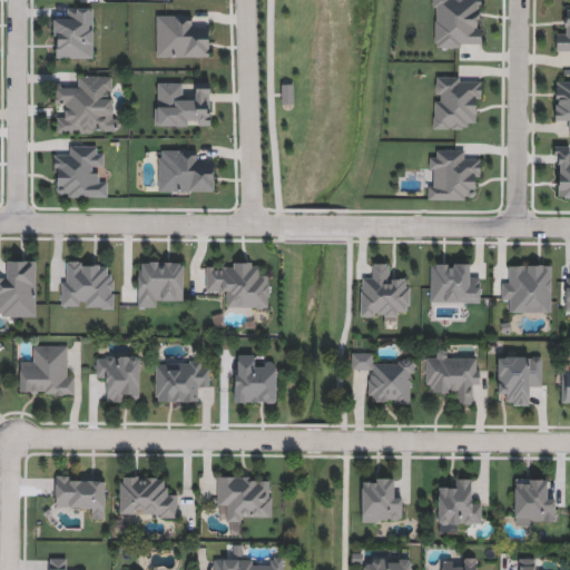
[(433,0),(482,0),(482,47),(433,47),(433,0)]
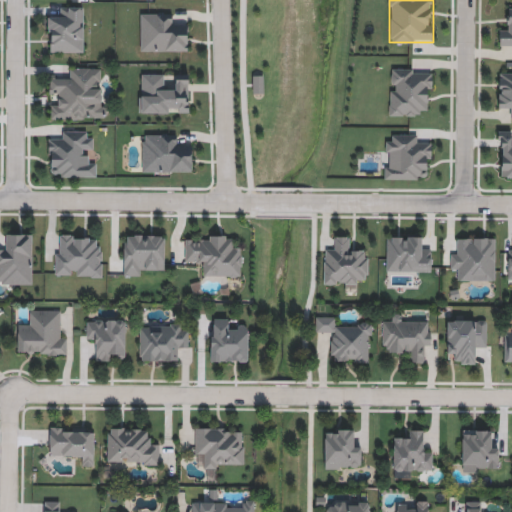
[(511,1),(511,48),(499,48),(499,29),(508,29),(508,1),(511,1)]
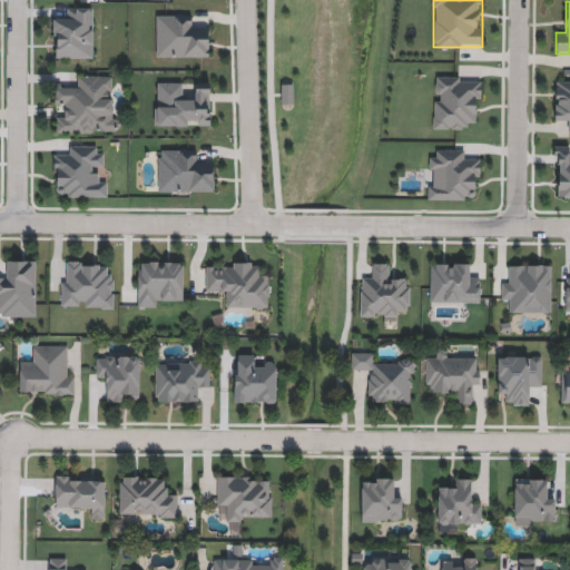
[(95,58),(55,58),(55,18),(65,18),(65,7),(95,7),(95,58)]
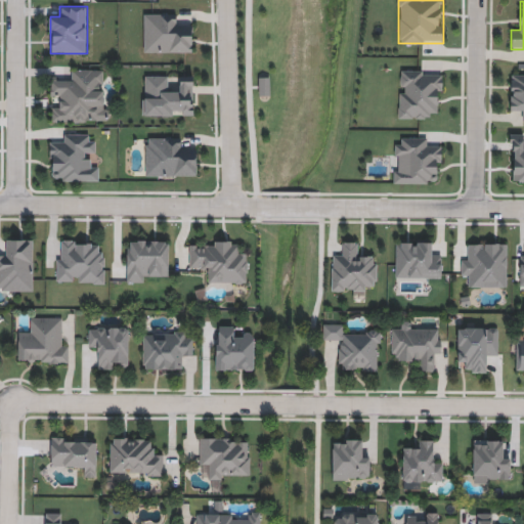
[(143,51),(143,12),(174,12),(174,24),(193,24),(193,51),(143,51)]
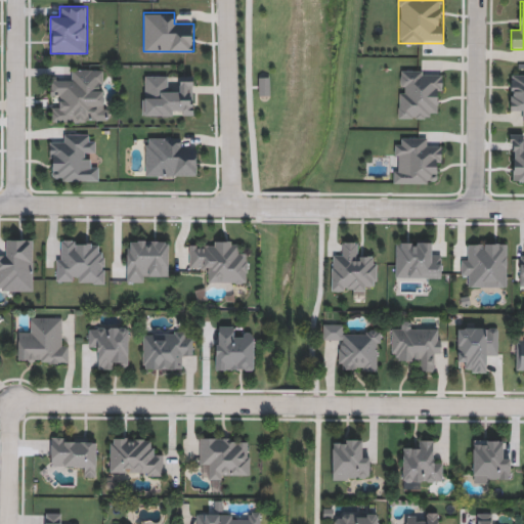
[(105,122),(51,121),(51,110),(59,110),(59,96),(50,96),(50,79),(72,79),(72,69),(105,69),(105,122)]
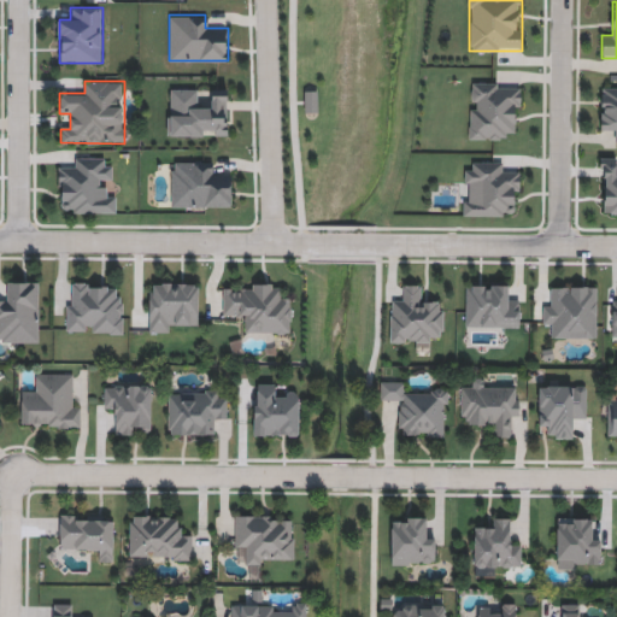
[(469,139),(470,82),(521,83),(519,129),(509,129),(507,140),(469,139)]
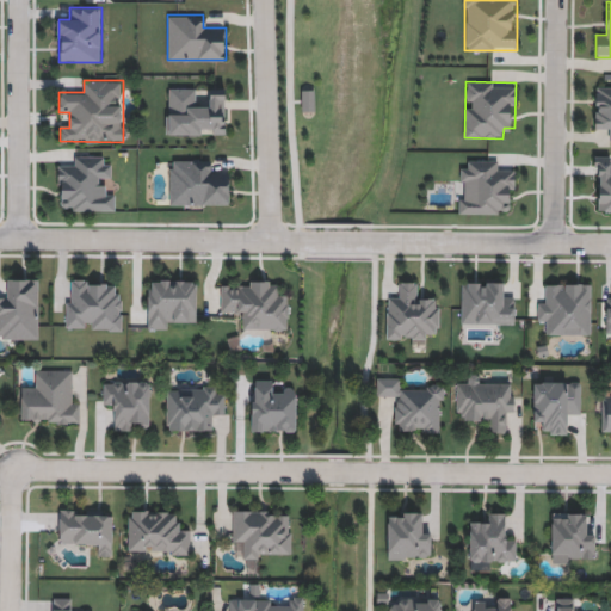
[(610,140),(606,140),(606,128),(594,128),(594,86),(610,86),(610,140)]
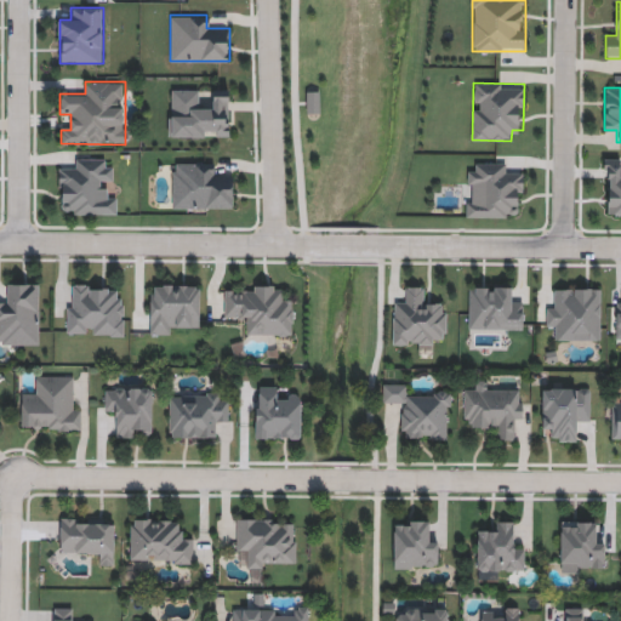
[(117,214),(58,215),(58,169),(72,169),(72,158),(107,158),(107,167),(115,166),(115,180),(104,180),(104,191),(117,191),(117,214)]
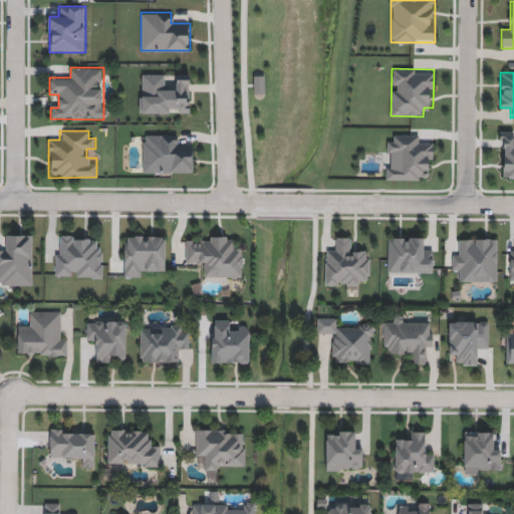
[(513,177),(501,178),(500,131),(513,131),(513,177)]
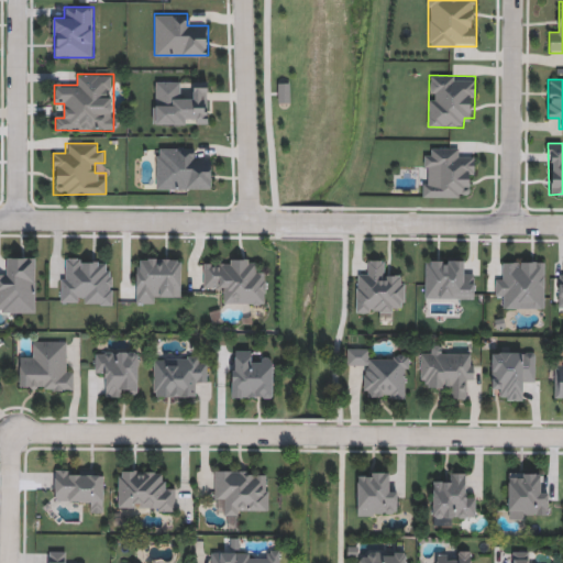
[(156,188),(156,146),(199,146),(199,157),(211,157),(211,188),(156,188)]
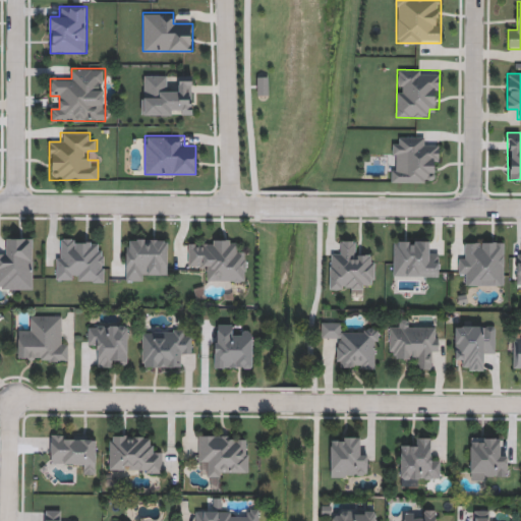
[(391,182),(391,136),(428,136),(428,146),(438,146),(438,182),(391,182)]
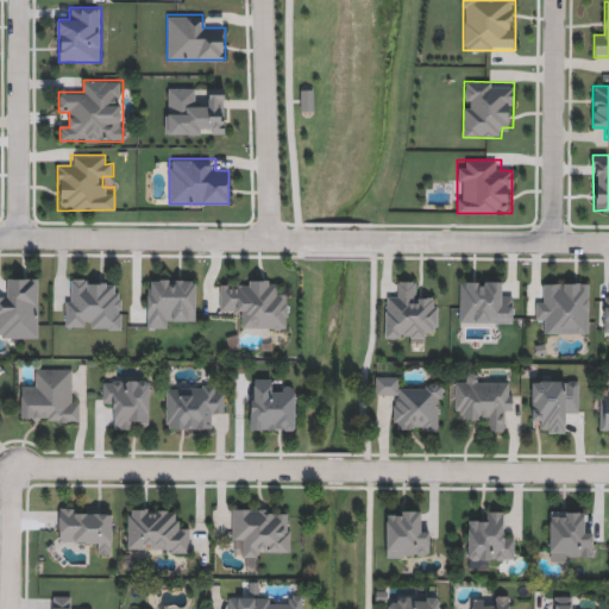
[(0,293),(6,293),(6,280),(39,280),(39,339),(0,339),(0,293)]
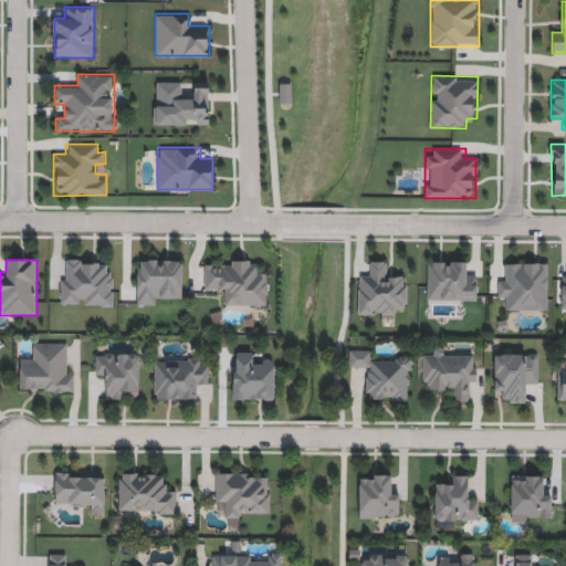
[(113,272),(113,307),(61,307),(61,260),(103,260),(103,272),(113,272)]
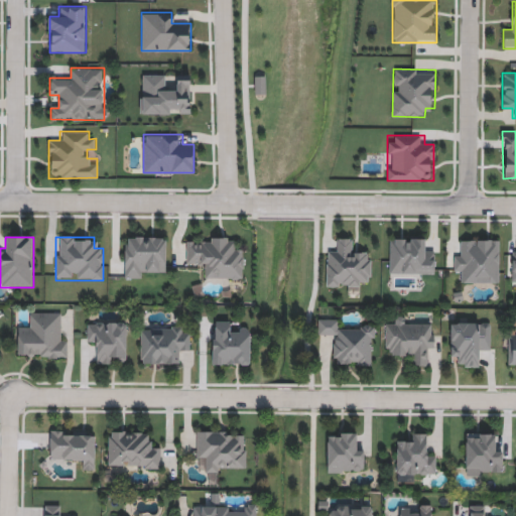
[(123,279),(124,237),(167,238),(166,270),(144,270),(144,280),(123,279)]
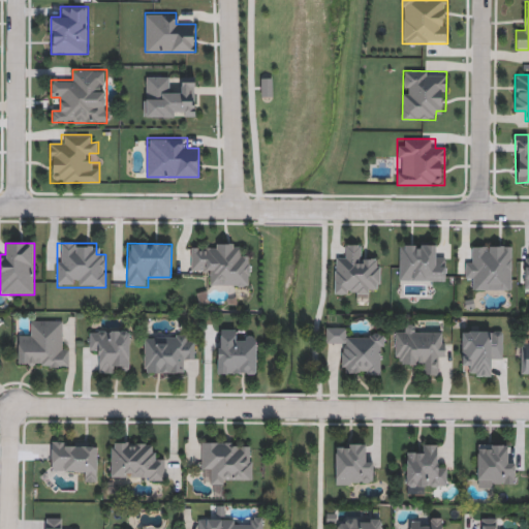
[(250,287),(212,287),(212,274),(190,274),(190,245),(239,245),(239,255),(250,255),(250,287)]
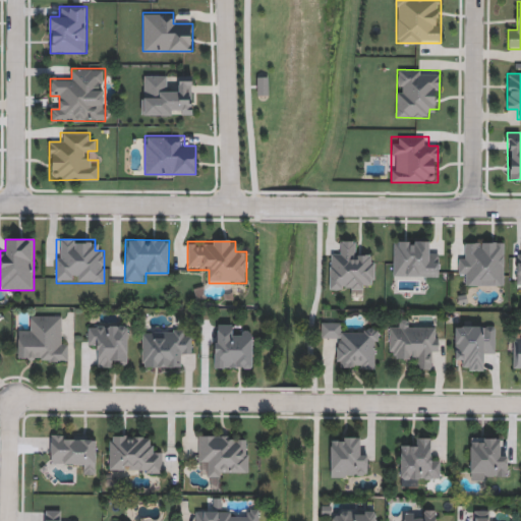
[(329,290),(330,252),(341,252),(341,241),(355,242),(355,252),(374,253),(374,282),(365,282),(365,291),(329,290)]
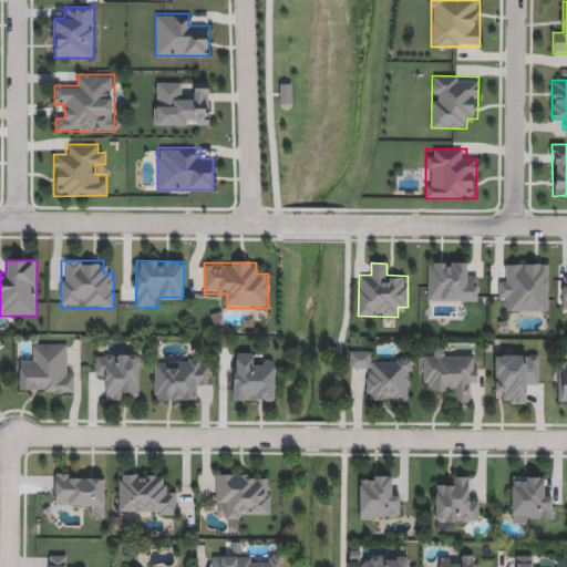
[(428,302),(428,263),(465,263),(465,274),(476,274),(476,302),(428,302)]
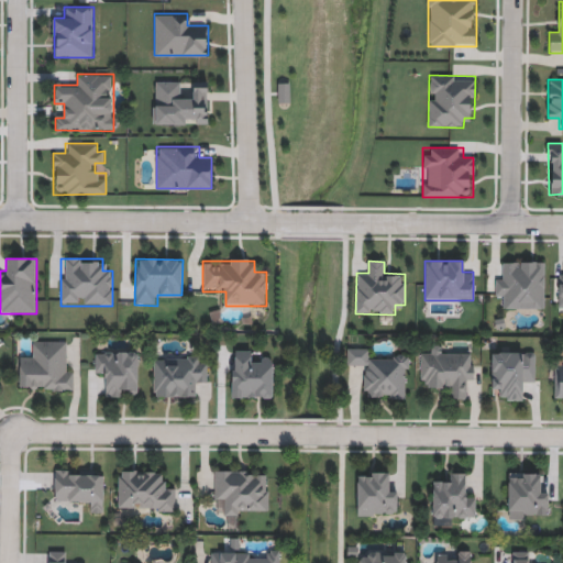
[(544,263),(544,309),(505,309),(505,298),(495,298),(495,274),(505,274),(505,263),(544,263)]
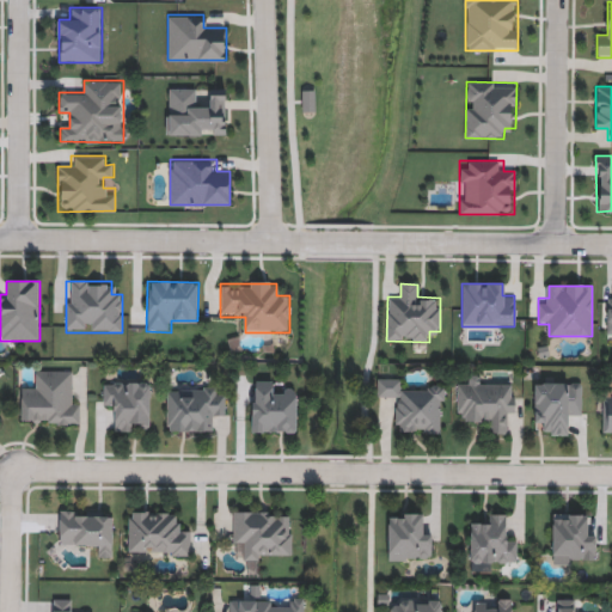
[(80,426),(20,426),(22,385),(35,385),(35,372),(69,372),(69,401),(80,401),(80,426)]
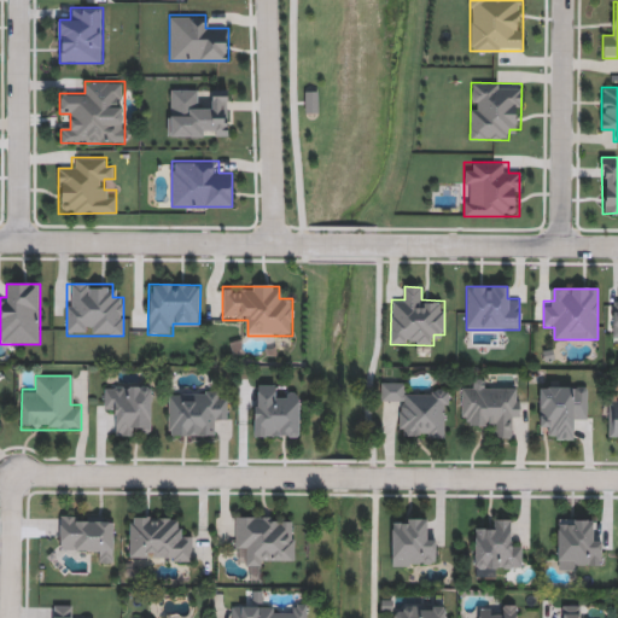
[(461,426),(461,391),(473,391),(473,379),(485,379),(485,391),(519,391),(519,425),(509,425),(509,438),(494,438),(495,426),(461,426)]
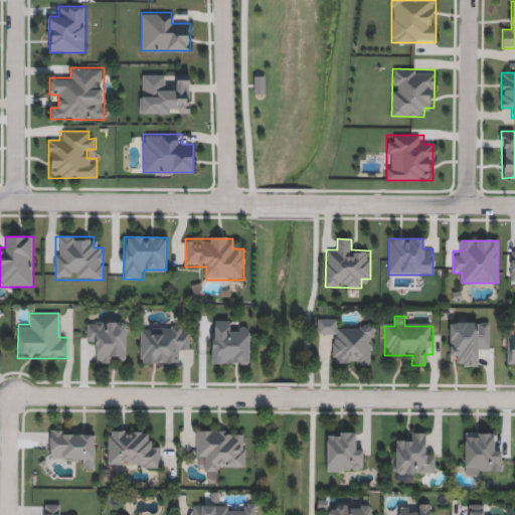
[(337,320),(337,328),(374,329),(373,366),(334,365),(335,337),(317,337),(318,319),(337,320)]
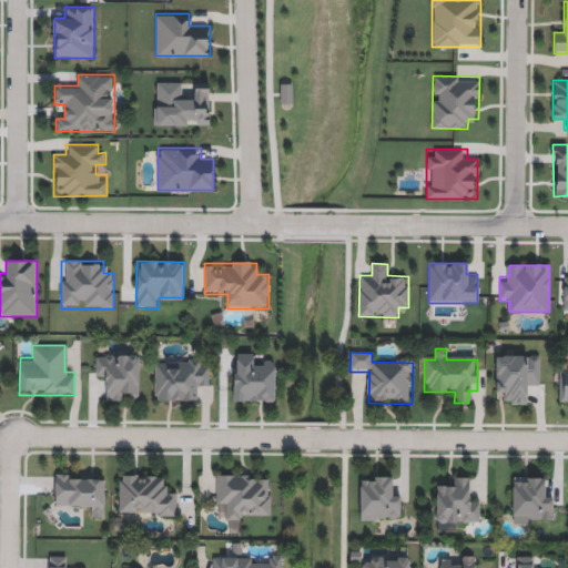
[(234,355),(254,355),(254,365),(274,365),(274,403),(234,403),(234,355)]
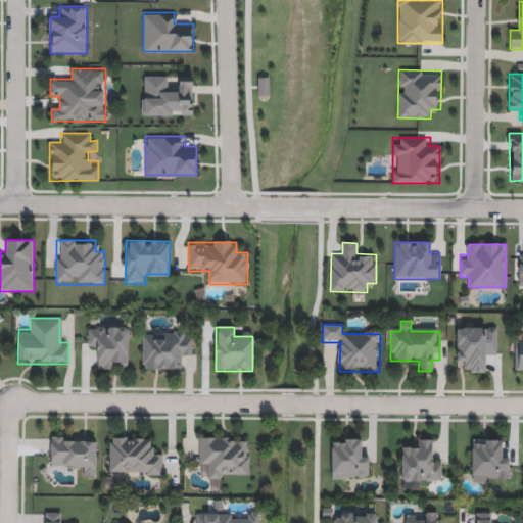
[(129,328),(129,370),(98,370),(98,348),(88,348),(88,328),(129,328)]
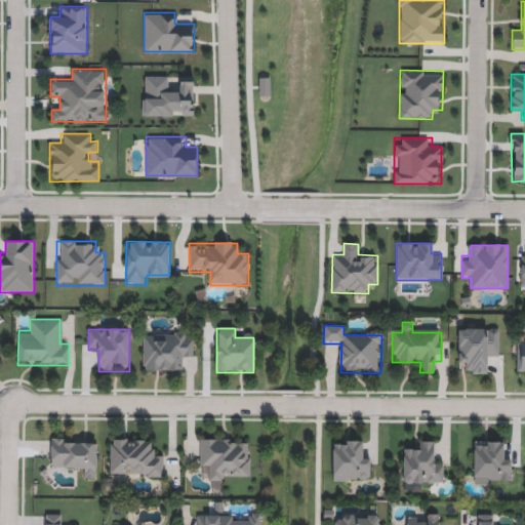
[(457,364),(457,329),(498,329),(498,354),(487,354),(487,374),(468,374),(468,364),(457,364)]
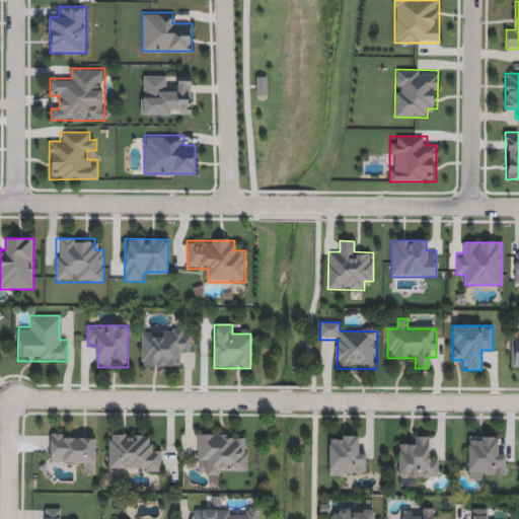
[(181,367),(141,367),(141,328),(182,329),(182,338),(192,338),(192,357),(181,357),(181,367)]
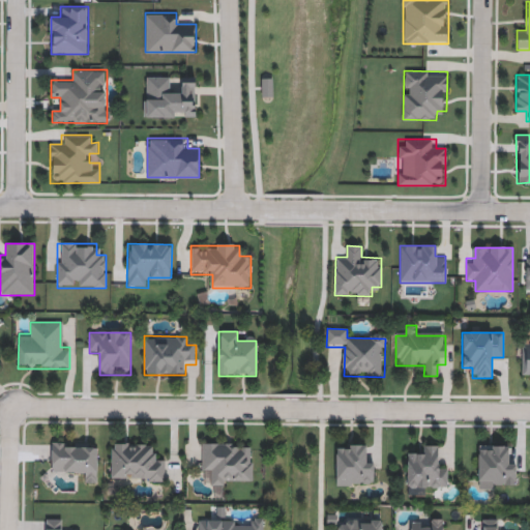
[(529,379),(521,379),(521,344),(529,344),(529,379)]
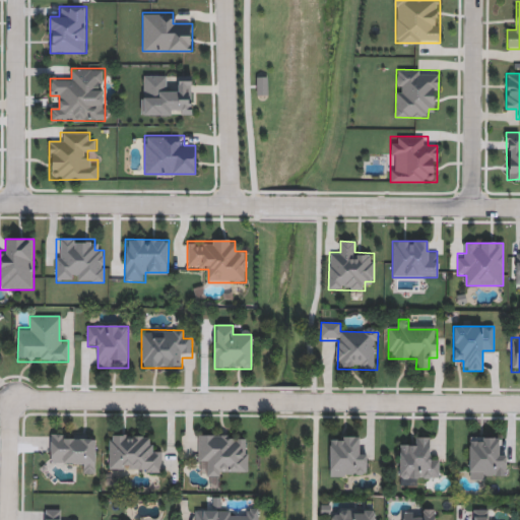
[(95,475),(84,474),(84,464),(50,463),(51,436),(95,436),(95,475)]
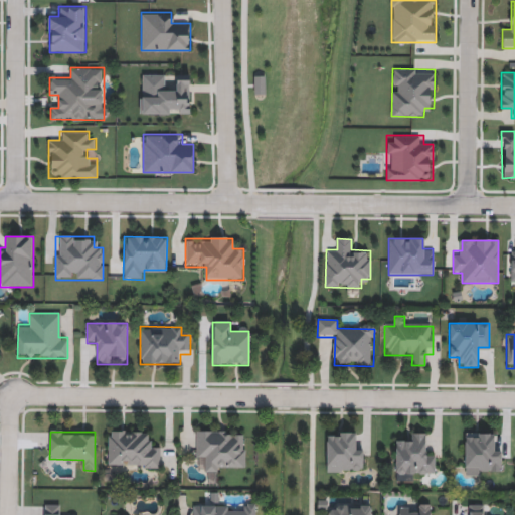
[(150,432),(150,448),(160,448),(160,469),(108,469),(108,432),(150,432)]
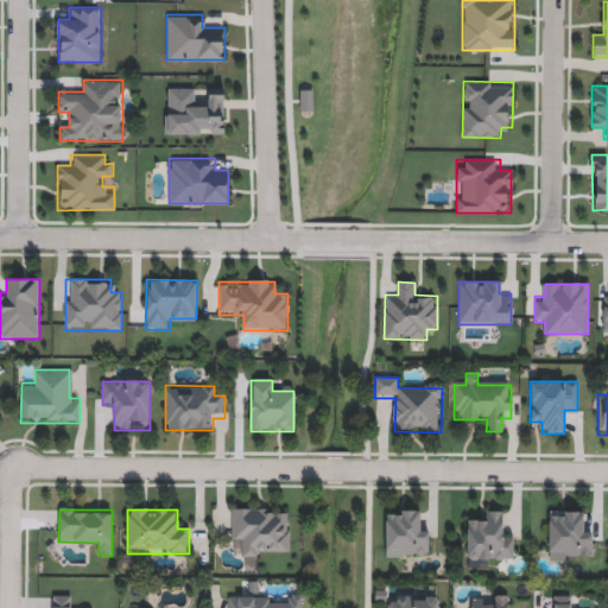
[(291,510),(291,558),(244,558),(244,545),(232,545),(232,510),(291,510)]
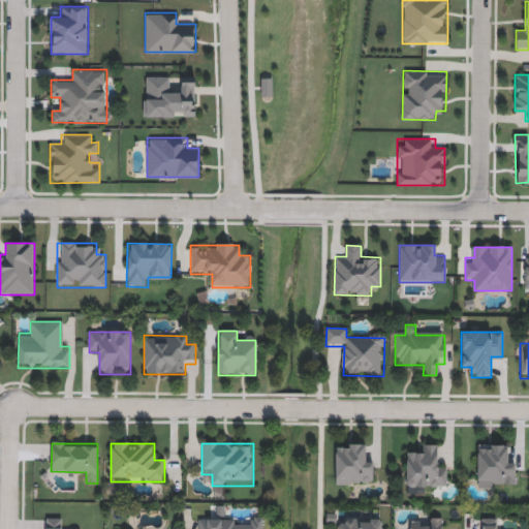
[(372,486),(335,486),(335,445),(364,445),(364,457),(372,457),(372,486)]
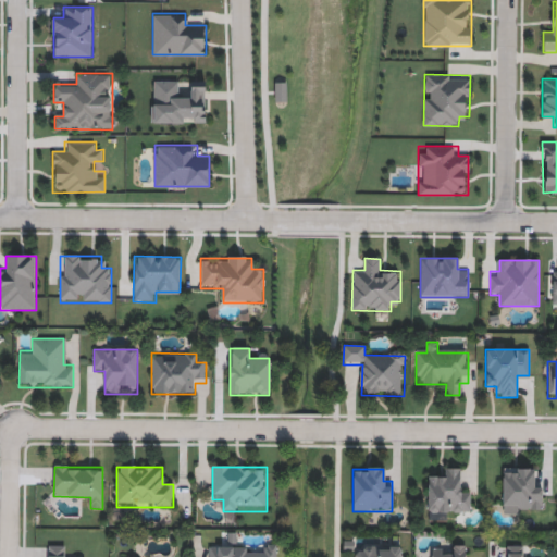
[(502,515),(502,469),(532,469),(532,491),(543,491),(543,515),(502,515)]
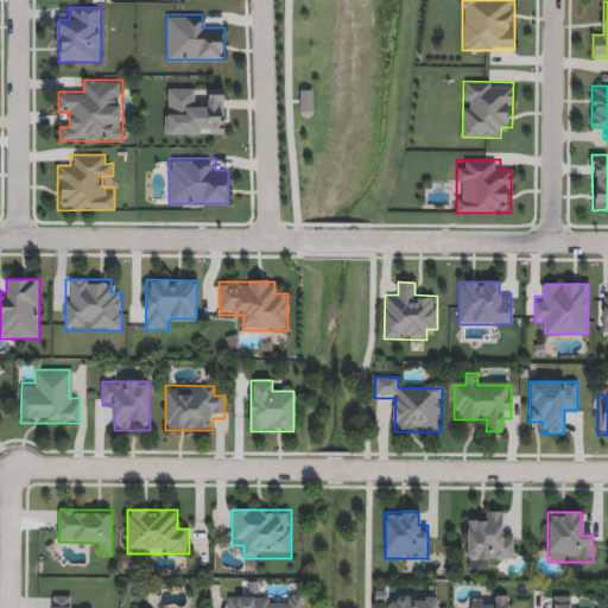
[(467,524),(479,524),(479,513),(501,513),(501,537),(514,537),(514,558),(489,558),(489,570),(467,570),(467,524)]
